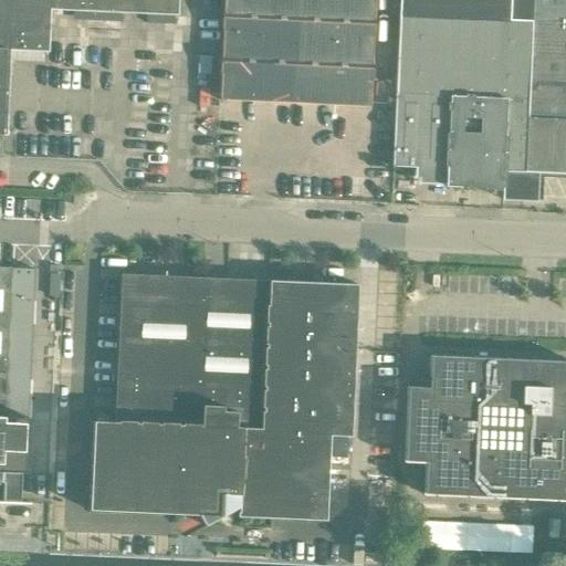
[(0,0),(0,157),(1,157),(6,51),(48,53),(176,59),(177,16),(177,0),(0,0)]
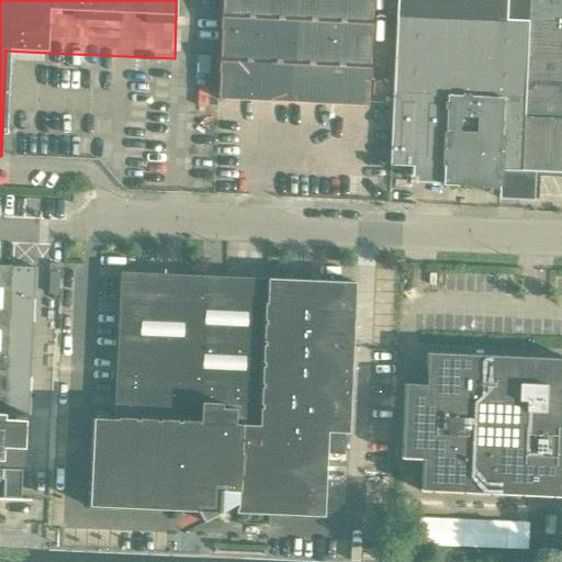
[(371,22),(370,22),(371,0),(222,0),(222,14),(221,14),(220,30),(221,30),(220,58),(218,58),(217,74),(218,74),(217,100),(367,107),(368,81),(369,81),(370,66),(369,66),(370,37),(371,37),(371,22)]
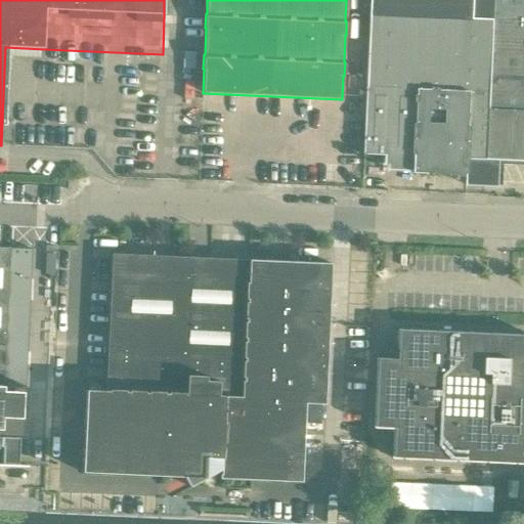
[(523,0),(369,0),(363,155),(385,156),(413,157),(412,174),(426,174),(465,175),(465,160),(504,161),(523,162),(523,0)]
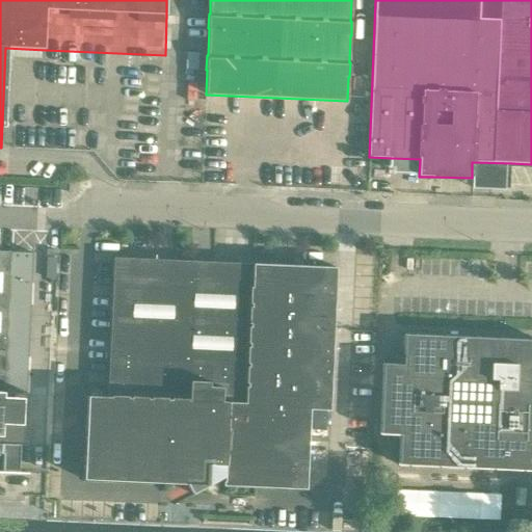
[(0,444),(1,444),(1,454),(0,471),(17,472),(18,445),(19,445),(21,445),(25,446),(26,435),(26,433),(27,405),(27,403),(28,394),(26,394),(32,254),(0,251),(0,444)]
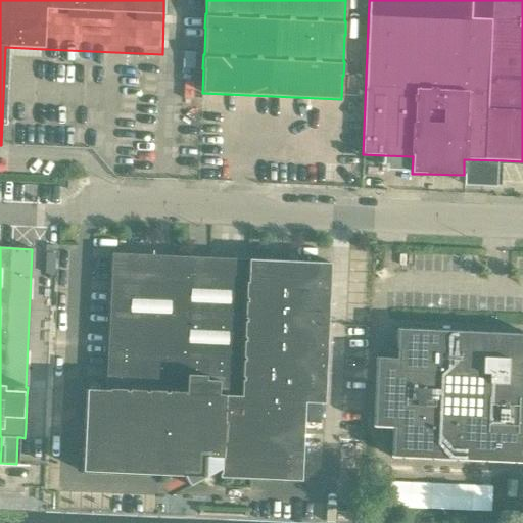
[(220,474),(219,474),(219,478),(300,482),(304,403),(324,405),(330,264),(111,253),(104,390),(85,390),(81,472),(185,476),(189,484),(220,470),(220,474)]
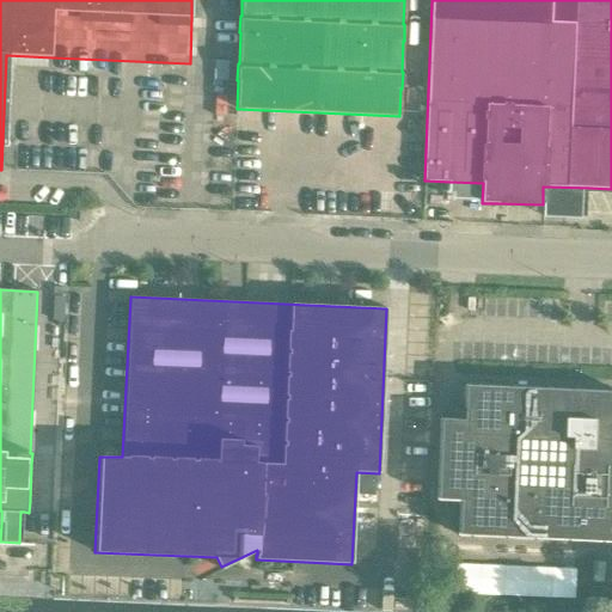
[(459,501),(457,536),(611,542),(611,391),(464,385),(463,418),(439,418),(435,501),(459,501)]
